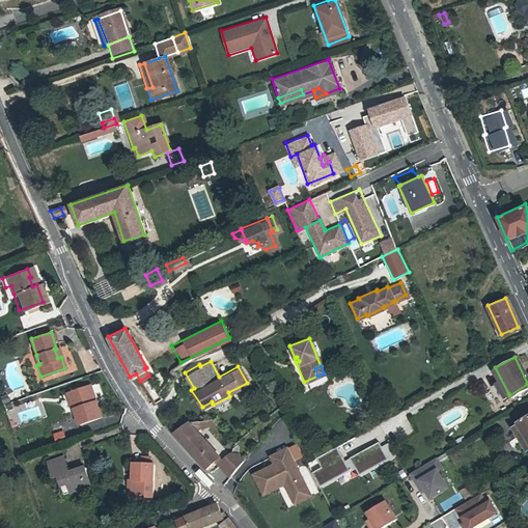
[(508,393),(495,367),(493,368),(498,379),(492,383),(500,397),(508,393)]
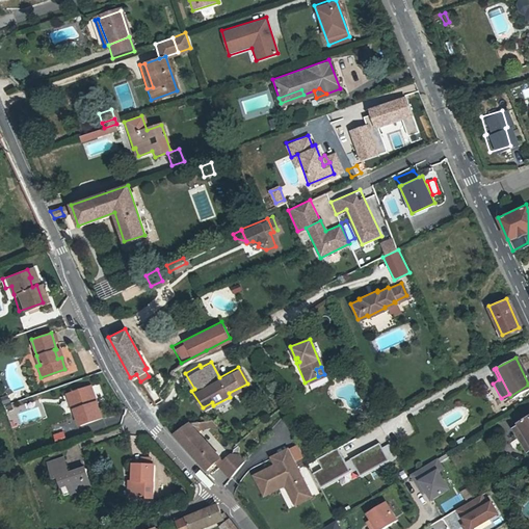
[(89,386),(70,392),(75,408),(73,408),(78,425),(100,418),(89,386)]
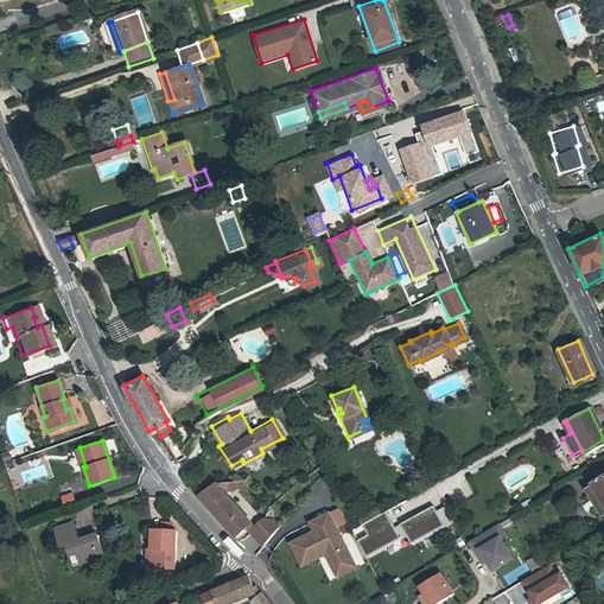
[(80,468),(83,466),(86,466),(80,447),(74,450),(80,468)]
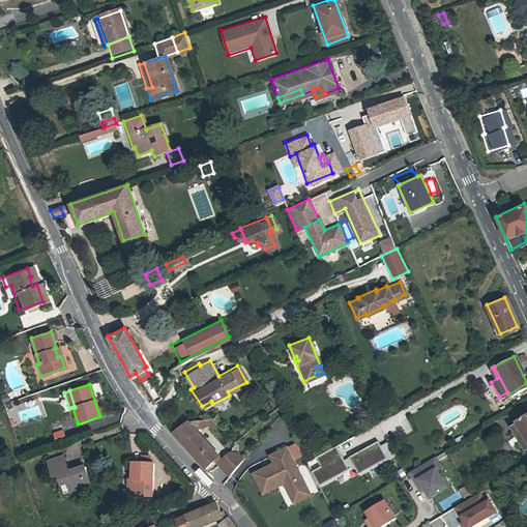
[(526,413),(514,422),(526,444),(526,413)]
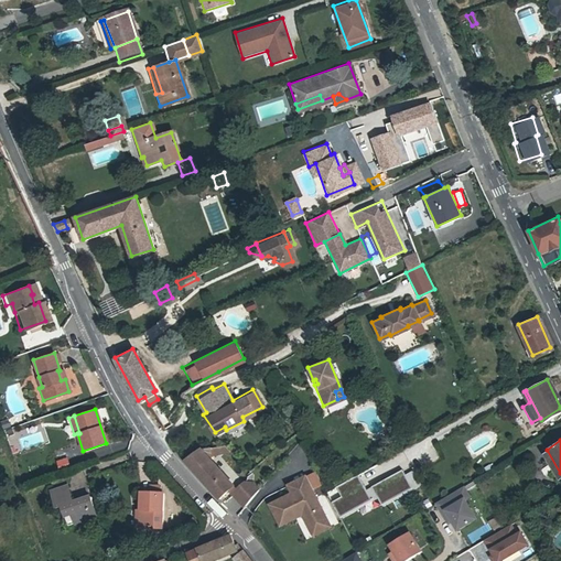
[(225,443),(207,445),(209,453),(229,448),(225,443)]
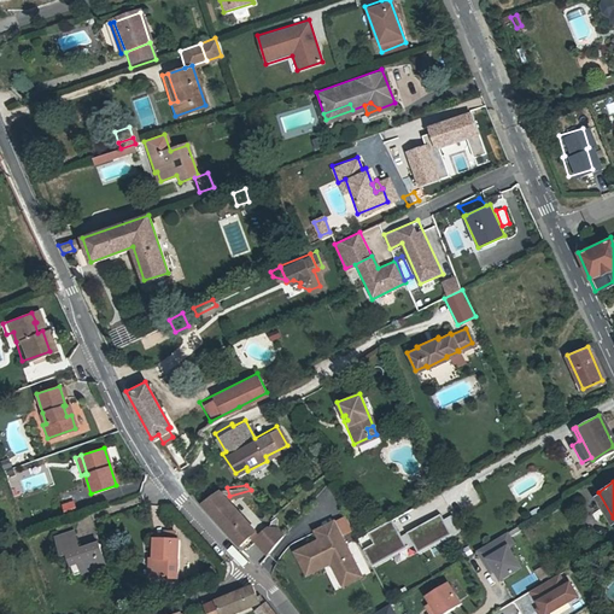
[(253,530),(217,490),(200,502),(238,543),(253,530)]
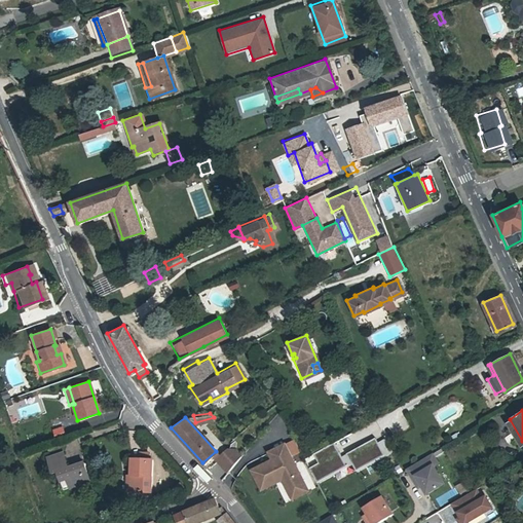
[(222,426),(224,428),(232,437),(240,430),(231,418),(222,426)]
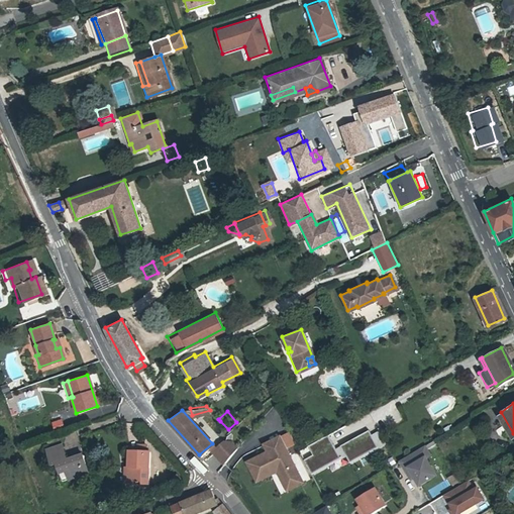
[(52,421),(55,428),(64,425),(61,418),(52,421)]
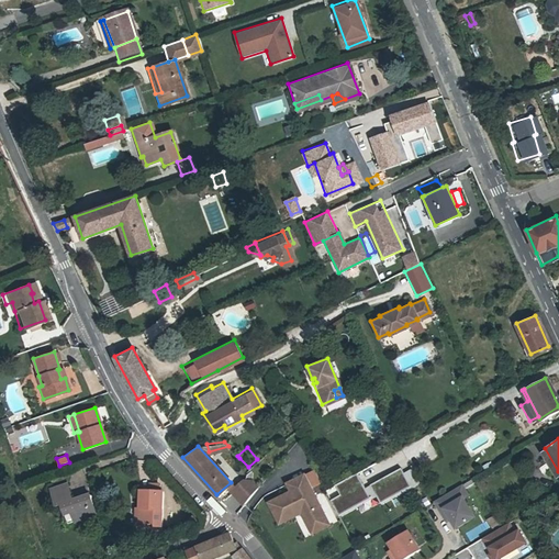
[(410,485),(399,467),(370,483),(380,502),(410,485)]
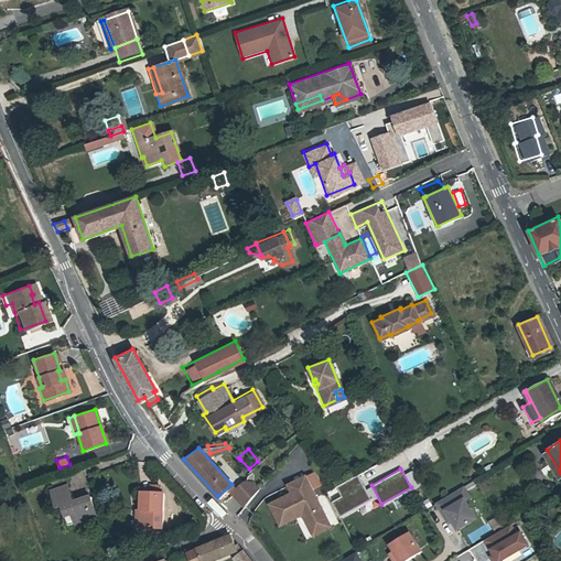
[(322,518),(301,474),(289,481),(293,488),(288,492),(266,502),(276,524),(298,513),(304,526),(322,518)]
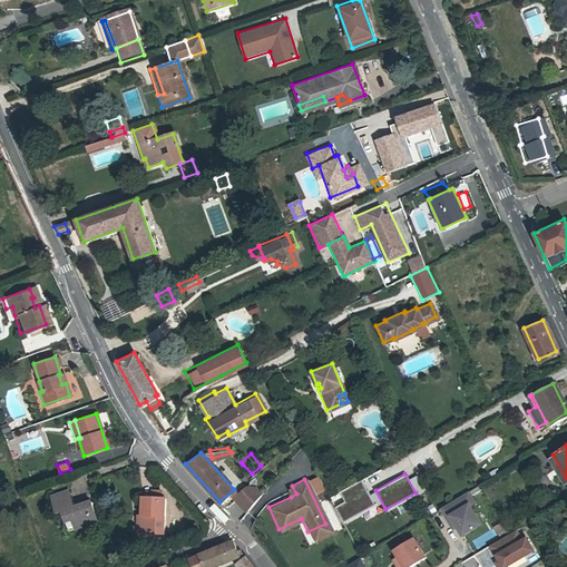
[(375,504),(361,479),(330,497),(343,522),(375,504)]
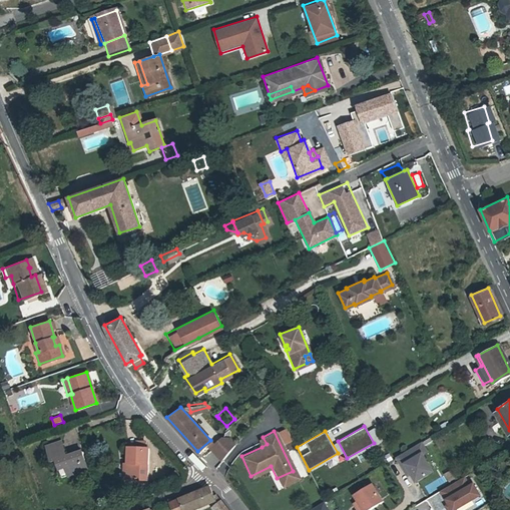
[(220,437),(209,447),(219,458),(232,442),(226,436),(220,437)]
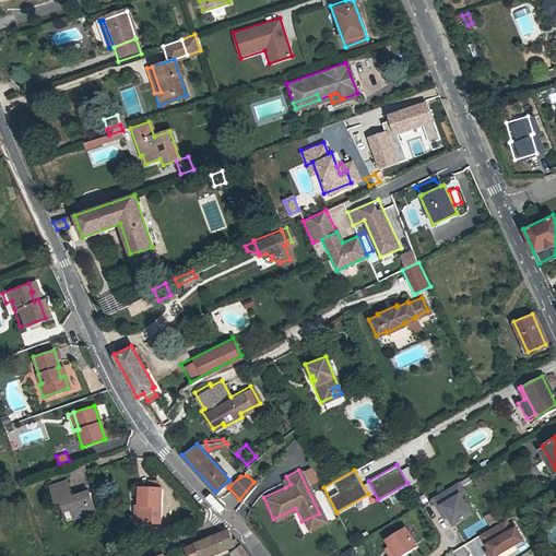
[(282,478),(285,487),(291,484),(286,476),(282,478)]
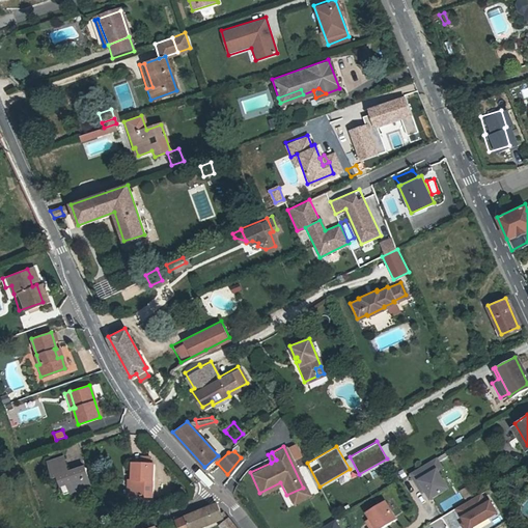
[(55,474),(59,485),(65,483),(68,492),(89,484),(82,466),(66,471),(61,454),(46,460),(51,475),(55,474)]
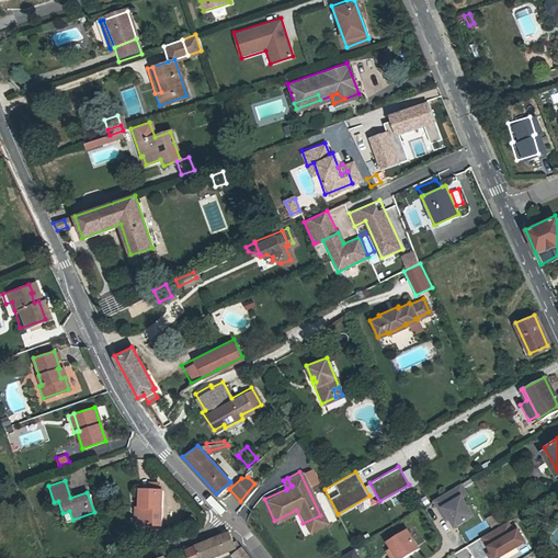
[(465,489),(459,481),(429,499),(443,520),(450,516),(455,526),(476,513),(460,493),(465,489)]
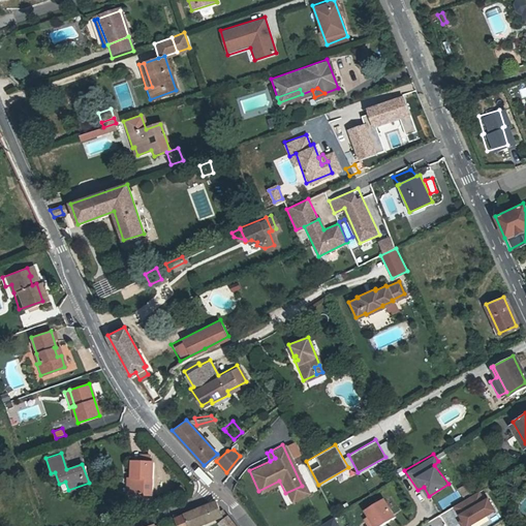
[(131,460),(130,476),(129,492),(150,493),(152,462),(147,461),(140,461),(131,460)]
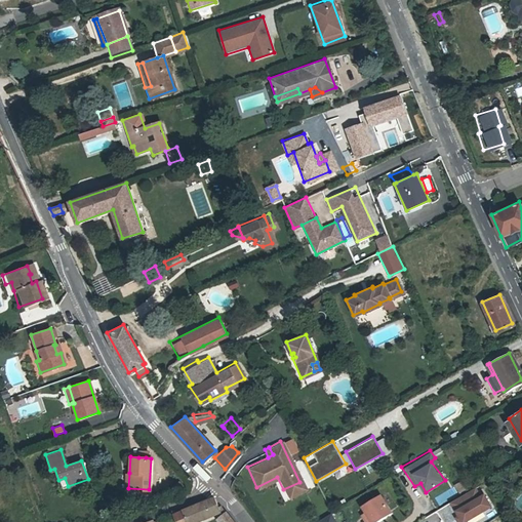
[(62,488),(68,486),(65,478),(58,480),(62,488)]
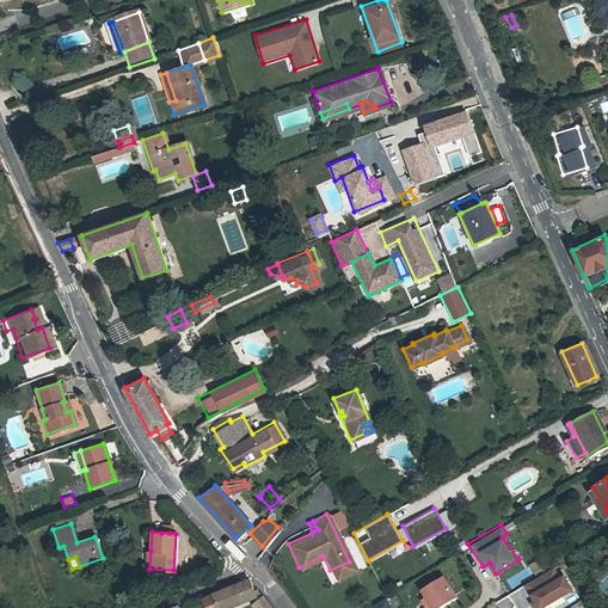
[(535,559),(528,564),(534,573),(541,569),(535,559)]
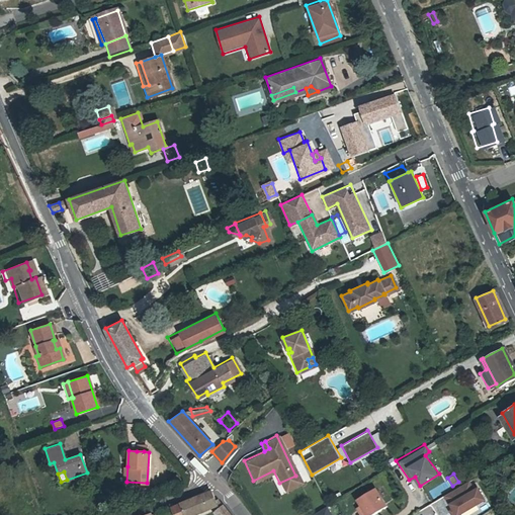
[(295,476),(279,483),(282,490),(298,483),(295,476)]
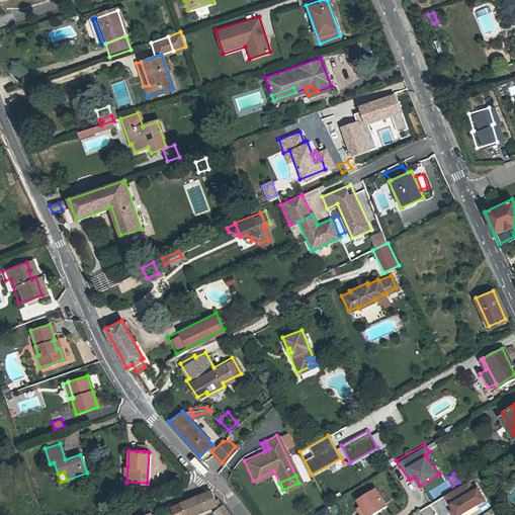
[(370,514),(387,502),(376,486),(355,506),(361,514),(370,514)]
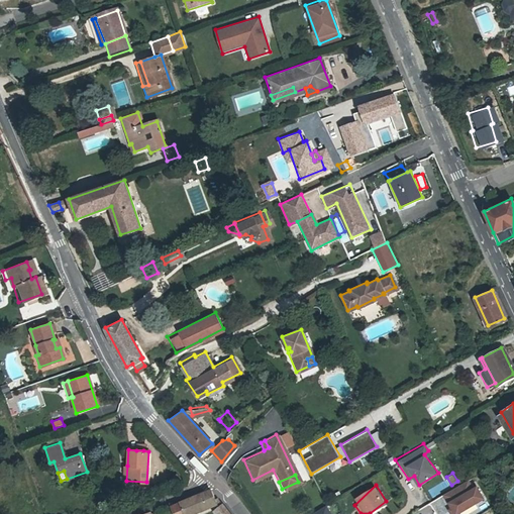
[(478,487),(449,504),(455,513),(463,513),(486,500),(478,487)]
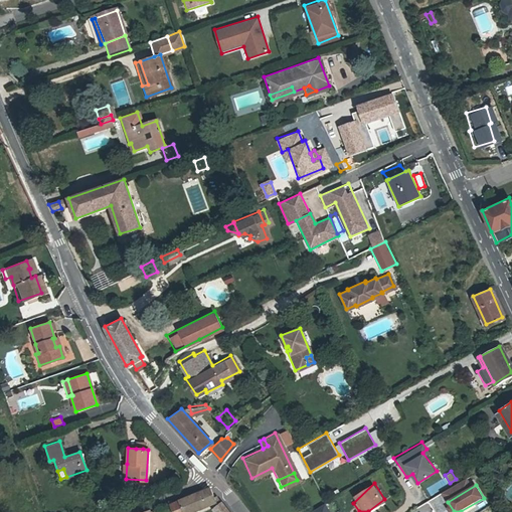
[(209,489),(178,499),(183,511),(187,511),(207,503),(211,511),(227,511),(215,495),(212,496),(209,489)]
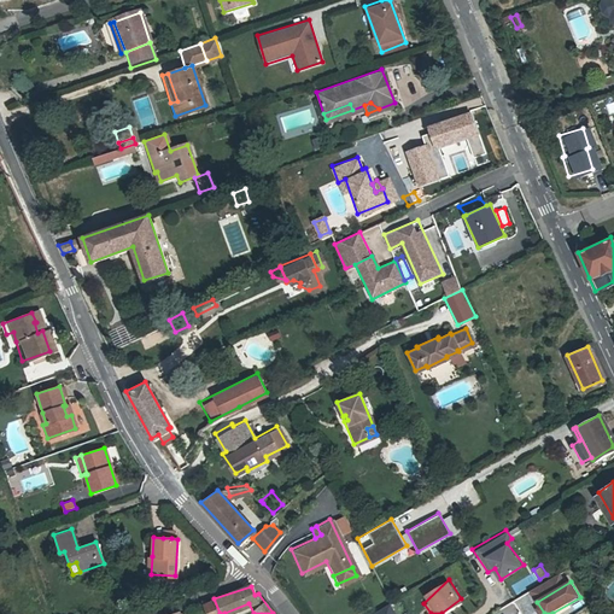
[(220,613),(214,598),(208,601),(203,603),(206,613),(220,613)]
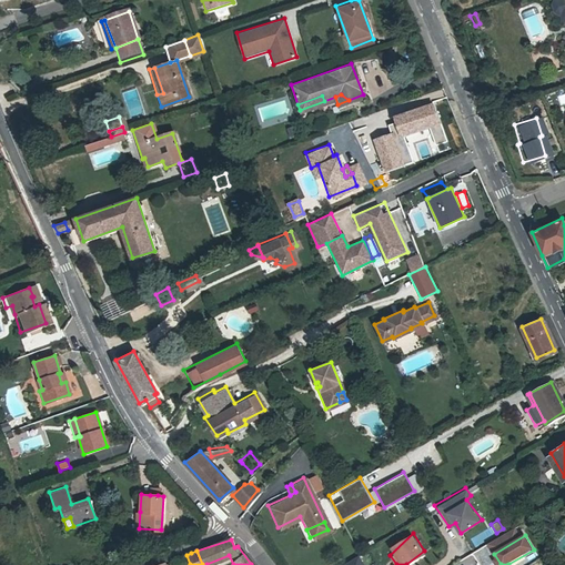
[(370,564),(359,552),(338,564),(370,564)]
